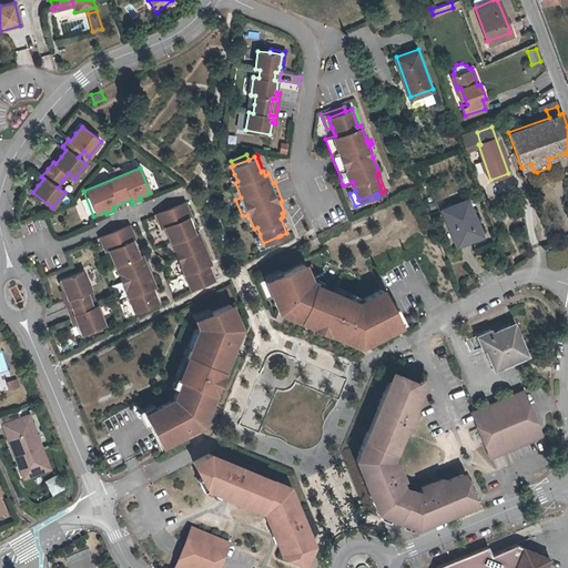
[(484,237),(468,199),(439,210),(455,249),(484,237)]
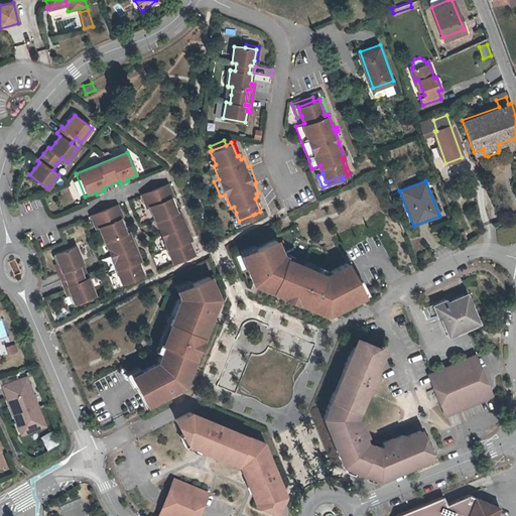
[(172,262),(192,254),(186,240),(189,239),(186,230),(181,219),(177,210),(175,212),(169,198),(172,197),(166,183),(140,195),(145,208),(148,207),(154,221),(157,220),(169,247),(166,248),(172,262)]
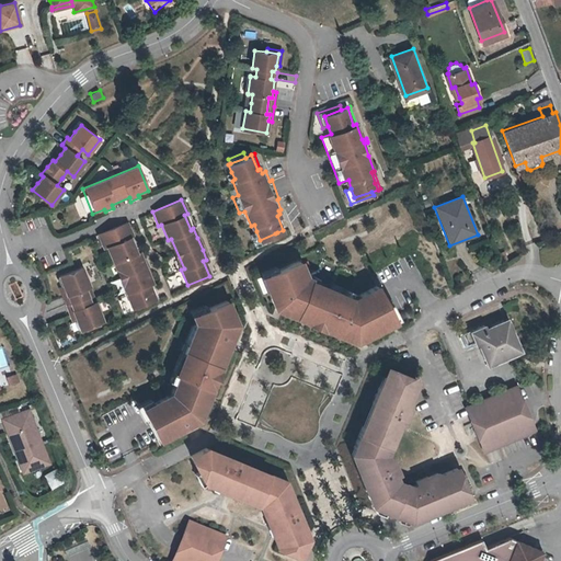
[(193,228),(187,214),(184,215),(191,230),(193,228)]
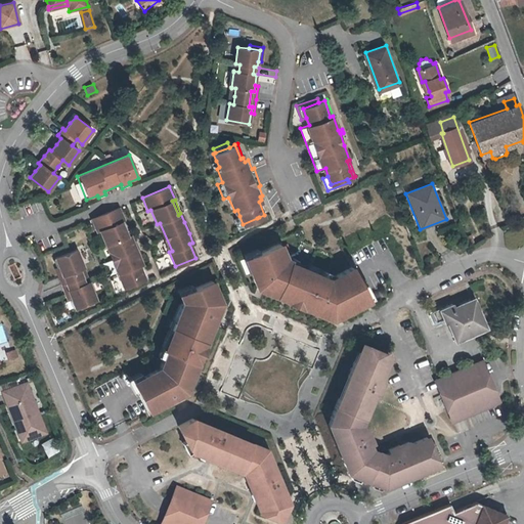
[(267,214),(261,200),(259,202),(264,215),(267,214)]
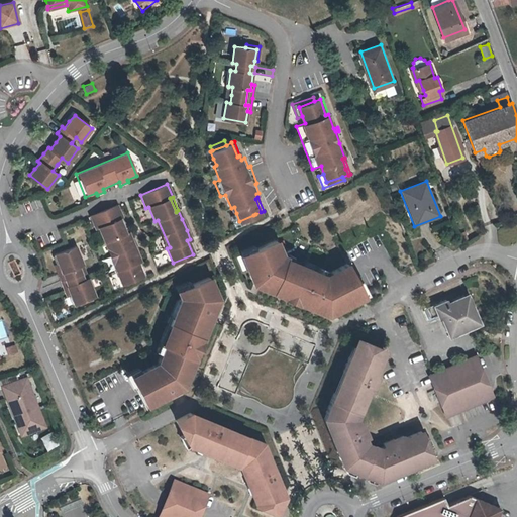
[(122,286),(143,277),(137,263),(139,262),(136,252),(131,240),(127,233),(125,233),(119,220),(122,219),(117,206),(90,217),(96,230),(98,229),(104,243),(107,242),(119,270),(116,272),(122,286)]
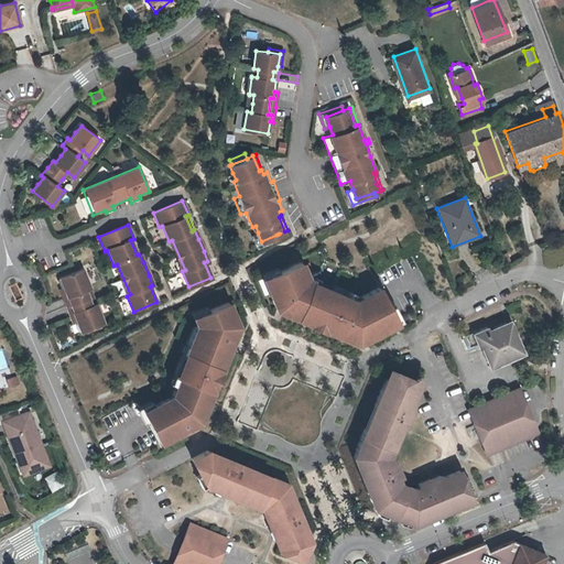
[(280,238),(279,234),(277,235),(261,241),(258,232),(252,235),(258,248),(280,238)]
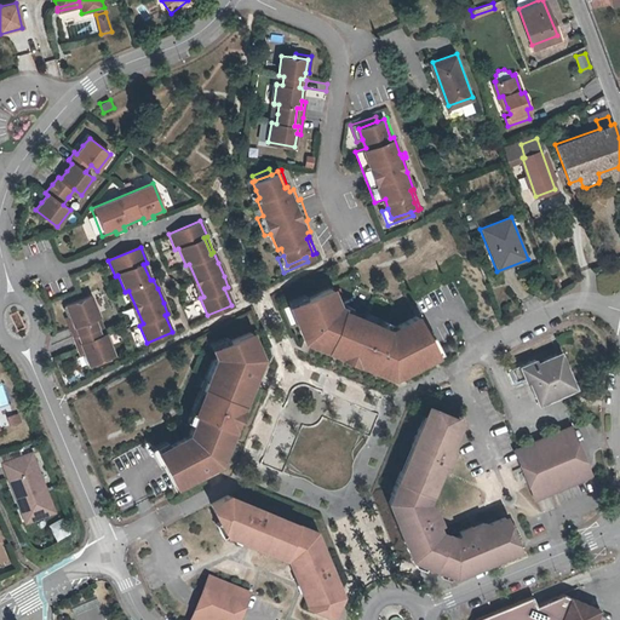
[(222,260),(218,263),(224,276),(228,275),(222,260)]
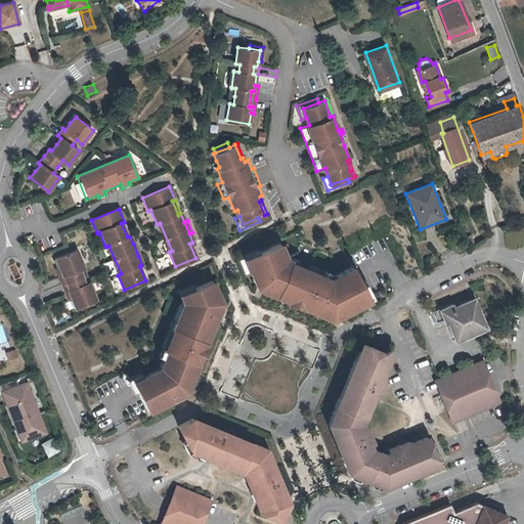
[(129,236),(124,222),(121,223),(127,236),(129,236)]
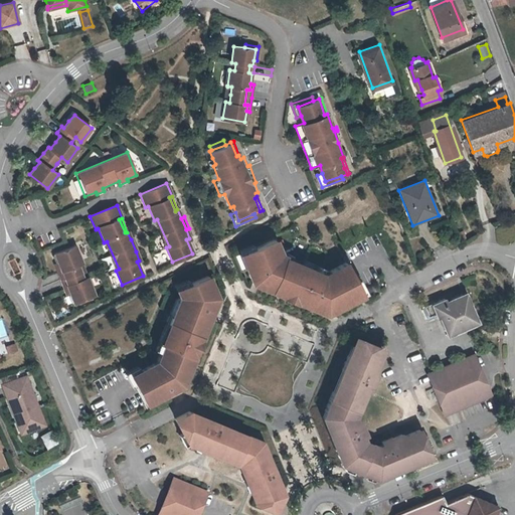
[(154,220),(166,247),(169,246),(157,219),(154,220)]
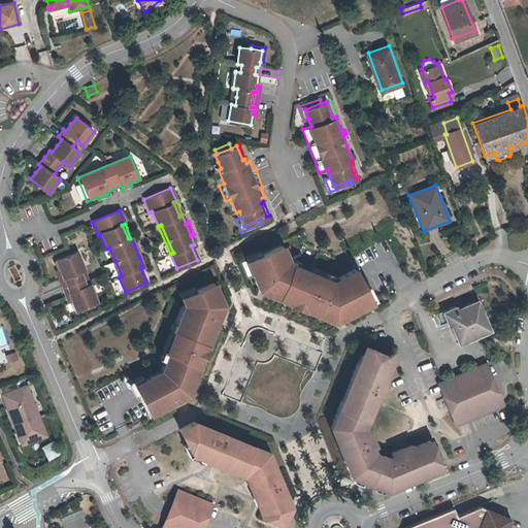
[(137,243),(134,245),(139,258),(142,256),(137,243)]
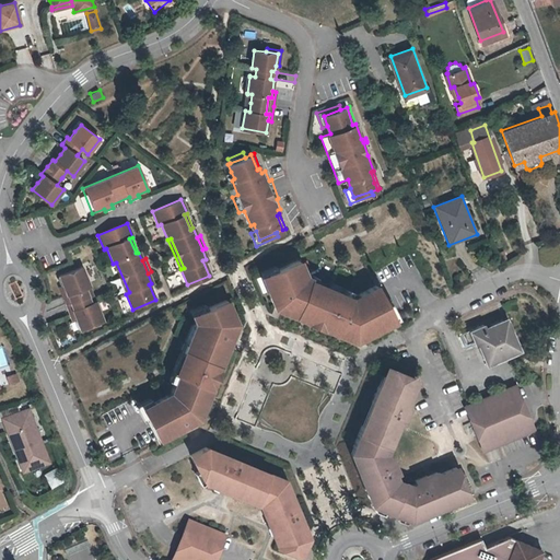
[(214,273),(206,259),(202,260),(209,276),(214,273)]
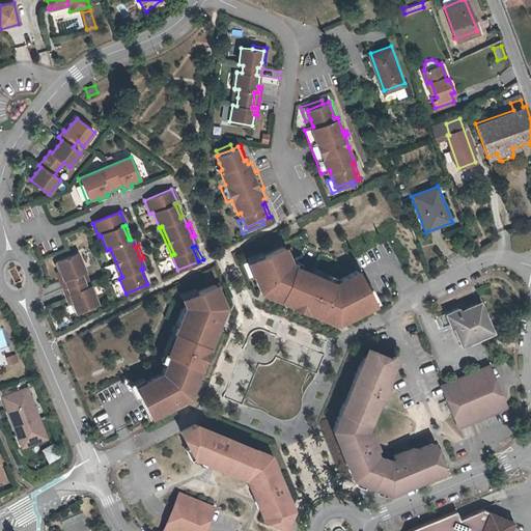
[(107,250),(119,279),(122,277),(110,249),(107,250)]
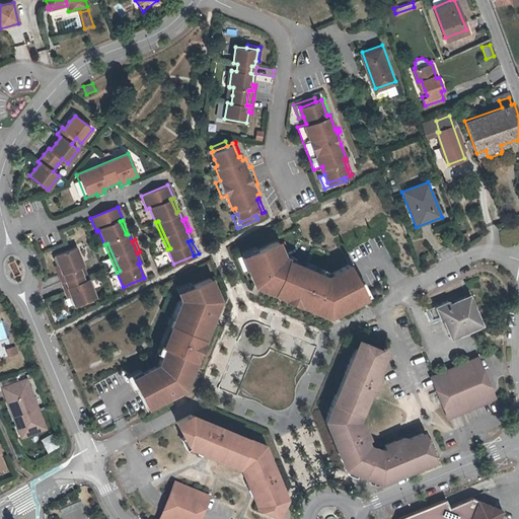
[(286,261),(278,243),(239,260),(250,290),(327,322),(367,300),(349,267),(325,278),(286,261)]
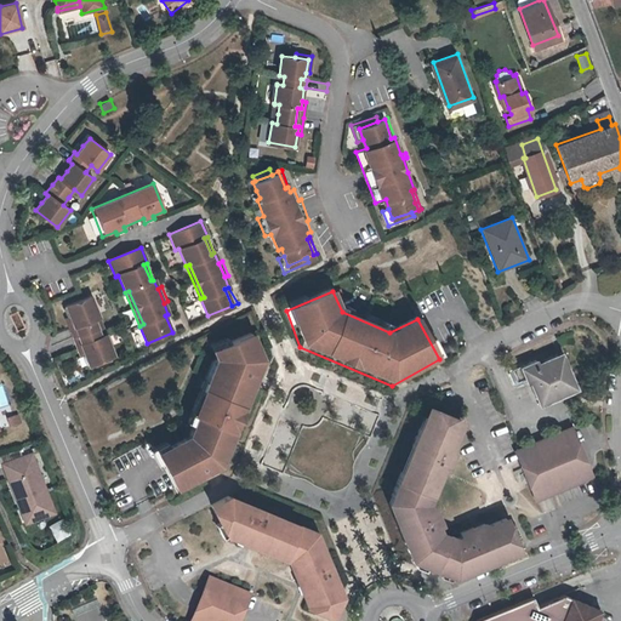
[(114,359),(91,296),(62,307),(85,370),(114,359)]
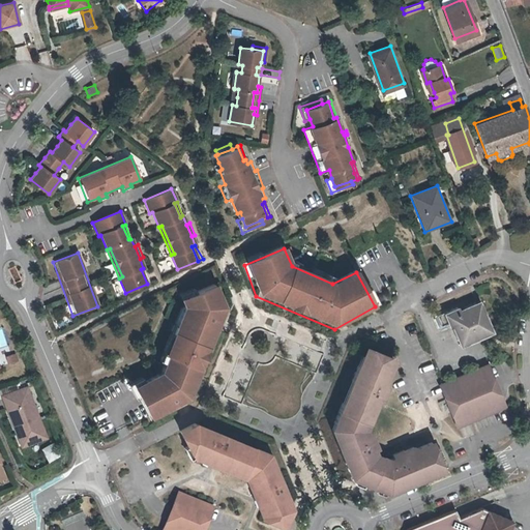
[(16,282),(22,280),(17,266),(10,268),(16,282)]
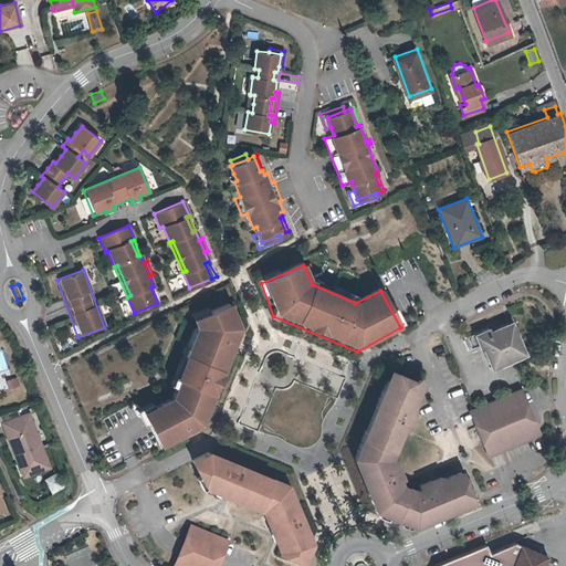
[(161,301),(153,286),(150,287),(157,303),(161,301)]
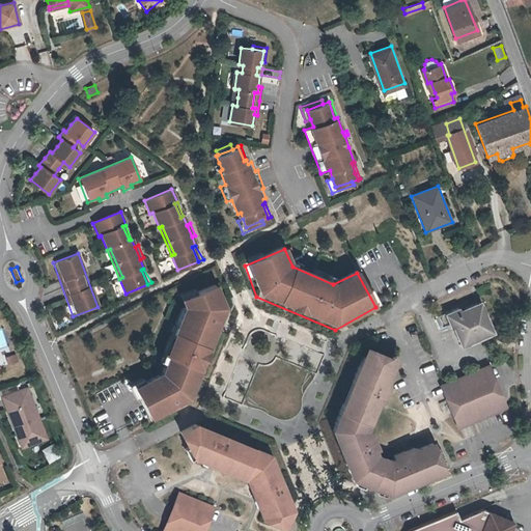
[(178,295),(182,303),(171,329),(162,351),(165,352),(158,367),(131,382),(148,415),(187,394),(190,386),(217,322),(219,317),(224,303),(215,280),(196,286),(178,295)]
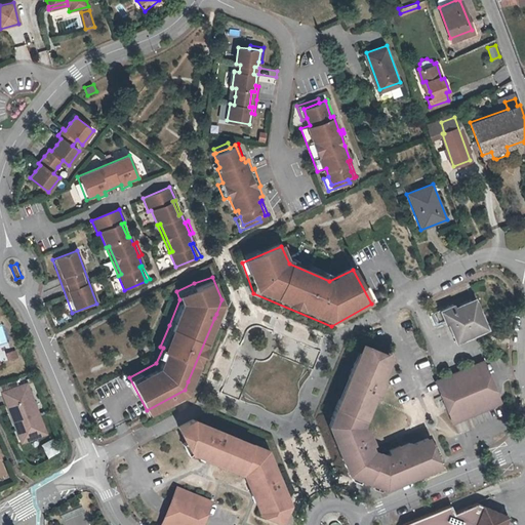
[(454,318),(456,322),(452,324),(458,339),(488,329),(487,326),(490,325),(487,318),(484,319),(477,298),(465,303),(466,305),(458,307),(456,303),(436,310),(441,323),(454,318)]
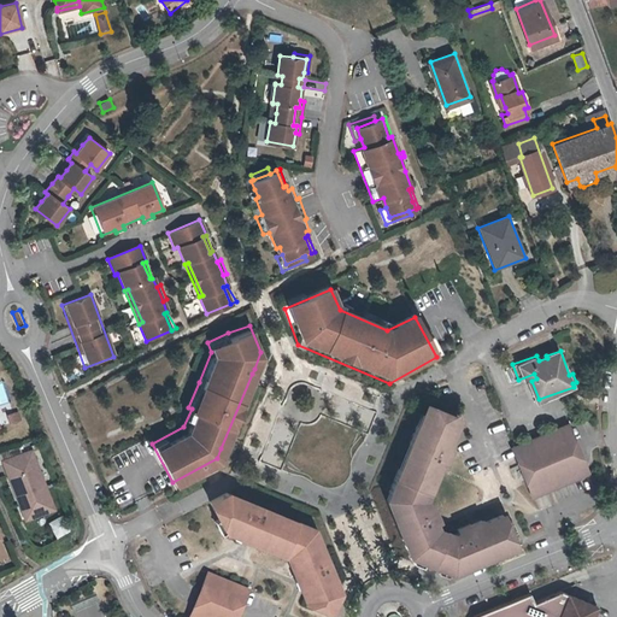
[(424,398),(383,495),(407,554),(452,574),(519,547),(516,539),(505,510),(498,513),(485,519),(474,523),(472,519),(459,526),(460,528),(454,530),(439,523),(436,517),(440,516),(433,498),(429,500),(427,495),(442,459),(445,460),(452,444),(450,441),(462,412),(424,398)]
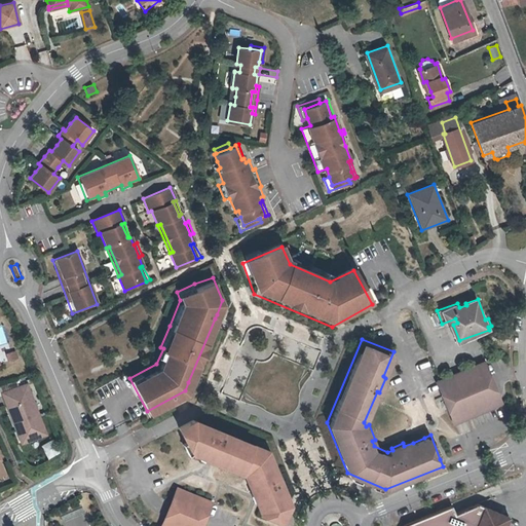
[(7,361),(17,358),(14,349),(5,352),(7,361)]
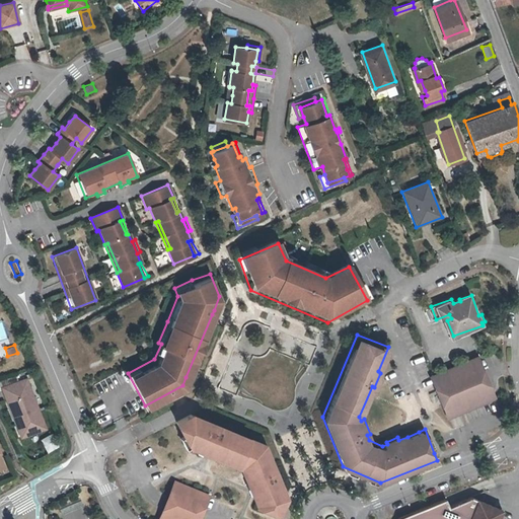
[(447,419),(497,398),(487,376),(478,355),(429,375),(447,419)]
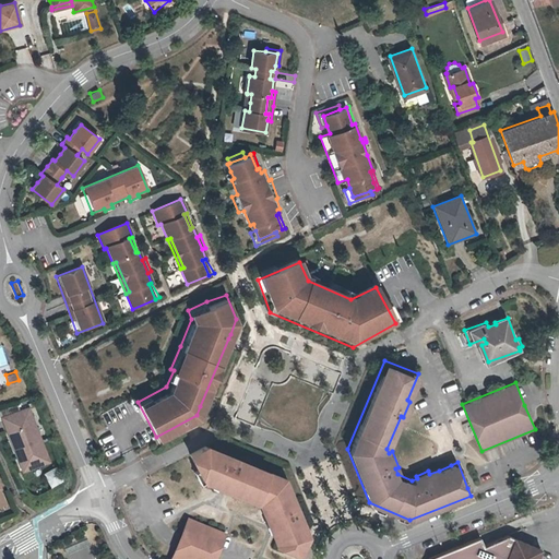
[(21,452),(19,453),(25,471),(48,461),(34,424),(36,423),(30,407),(4,418),(10,432),(13,431),(21,452)]
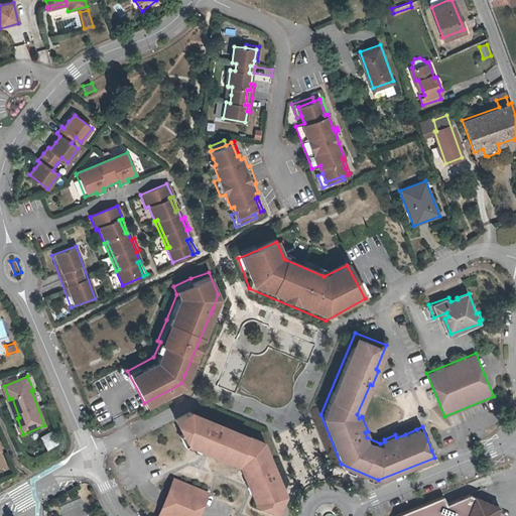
[(9,399),(17,418),(19,417),(12,398),(9,399)]
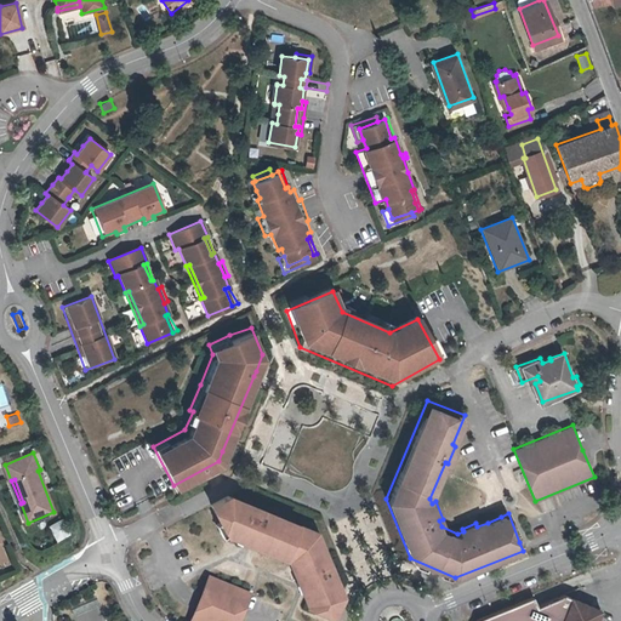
[(246,543),(285,558),(305,605),(334,616),(343,594),(317,529),(227,491),(208,501),(210,506),(224,534),(246,543)]
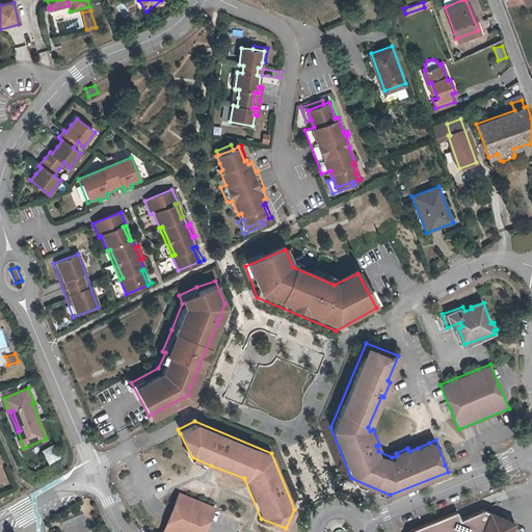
[(47,460),(58,457),(54,445),(43,448),(47,460)]
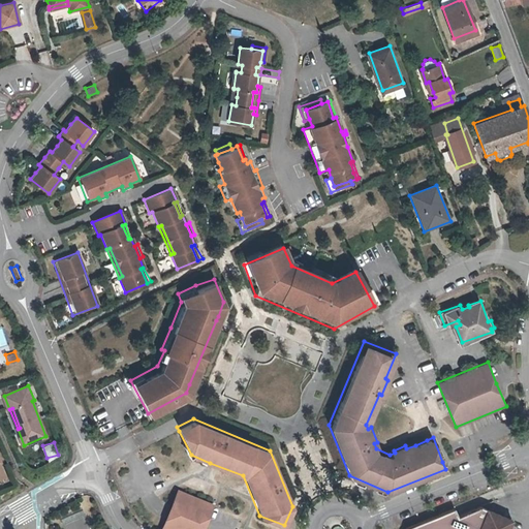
[(203,528),(204,527),(213,505),(176,490),(167,510),(159,528),(203,528)]
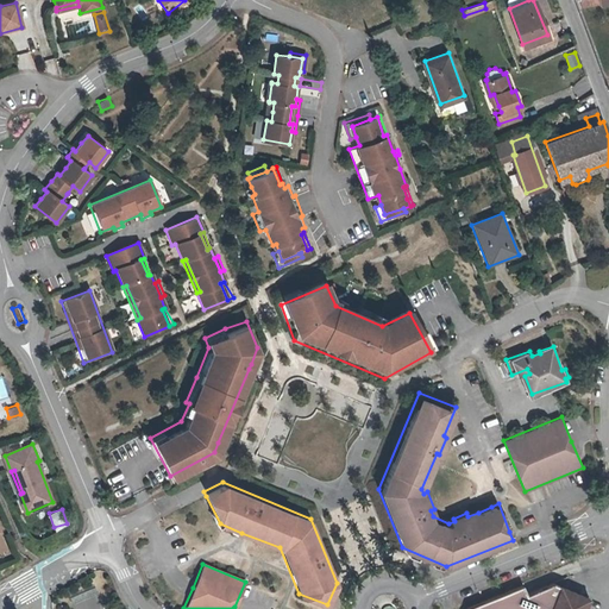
[(468,607),(466,608),(584,608),(590,597),(554,582),(527,594),(523,584),(468,607)]
